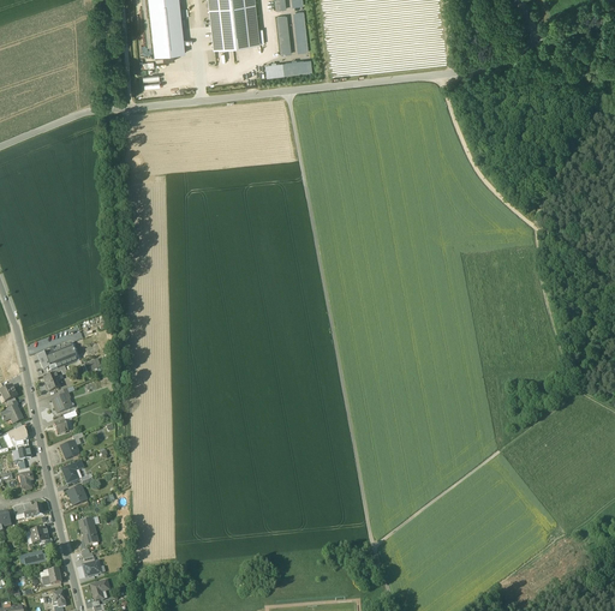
[(148,0),(155,53),(184,49),(178,0),(148,0)]
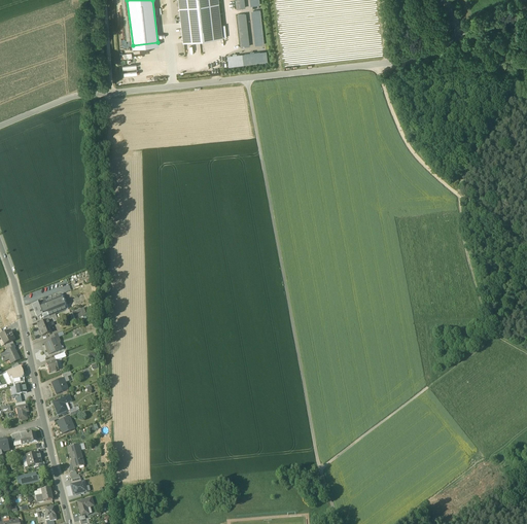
[(178,0),(183,39),(223,35),(218,0),(178,0)]
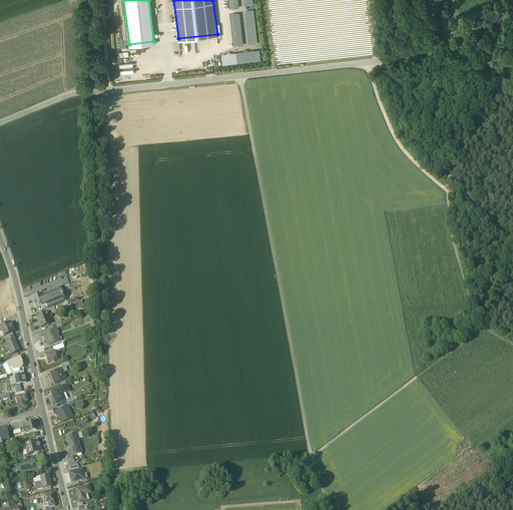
[(254,7),(245,8),(248,42),(258,41),(254,7)]
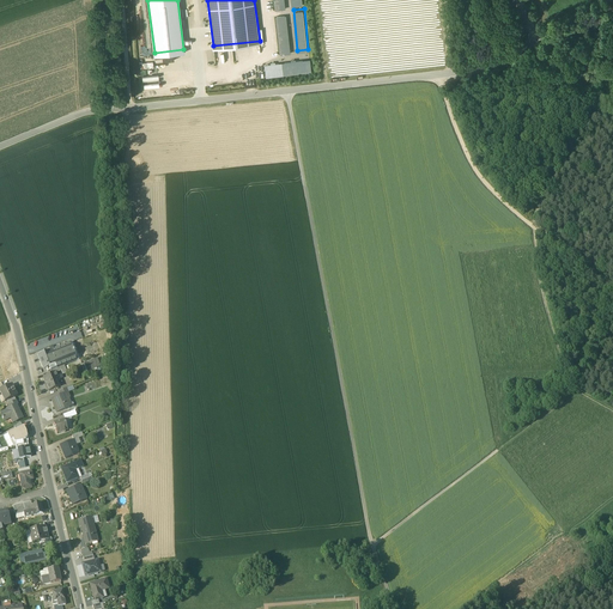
[(280,52),(290,52),(287,12),(277,13),(280,52)]
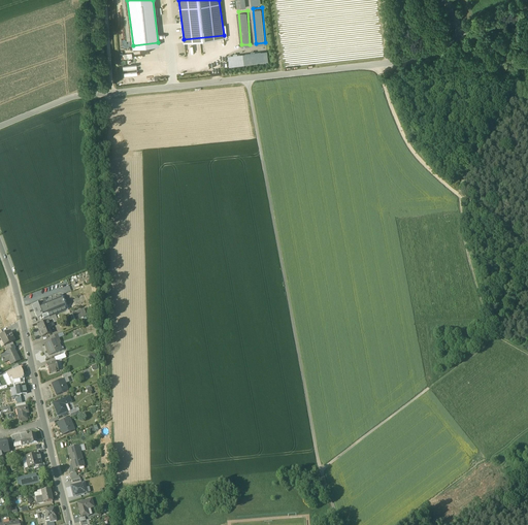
[(229,64),(268,60),(267,48),(255,50),(255,51),(228,53),(229,64)]
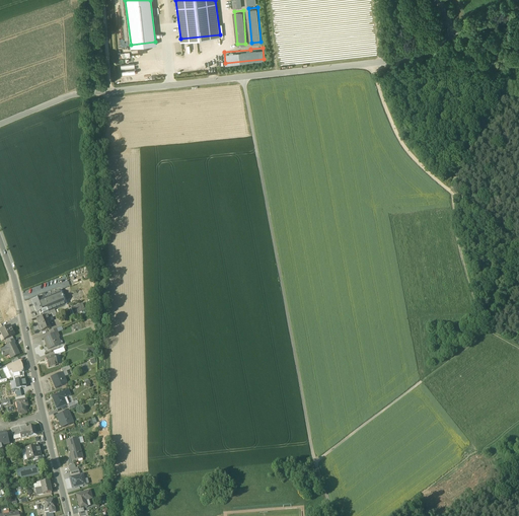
[(130,64),(133,64),(133,62),(127,62),(127,60),(120,60),(120,68),(130,68),(130,64)]
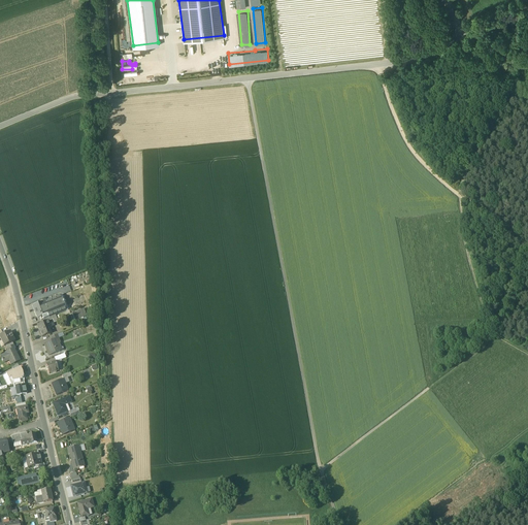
[(60,293),(46,298),(43,300),(48,315),(55,312),(66,307),(63,301),(64,301),(63,299),(60,293)]
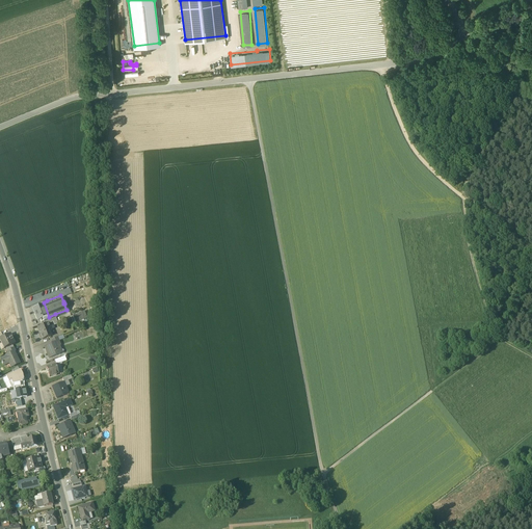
[(49,317),(44,302),(34,306),(34,307),(35,308),(33,308),(37,318),(41,317),(42,320),(44,319),(49,317)]
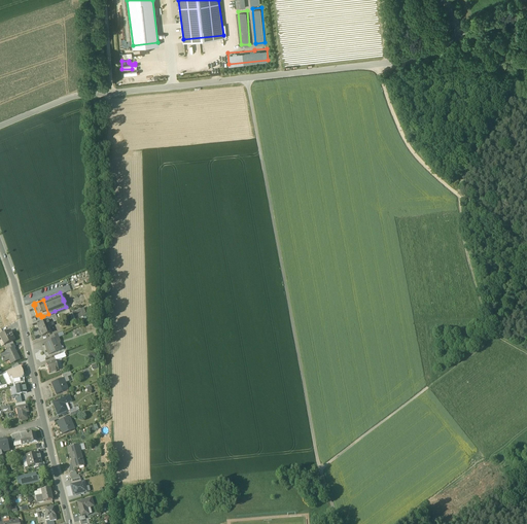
[(72,309),(75,317),(88,312),(83,305),(72,309)]
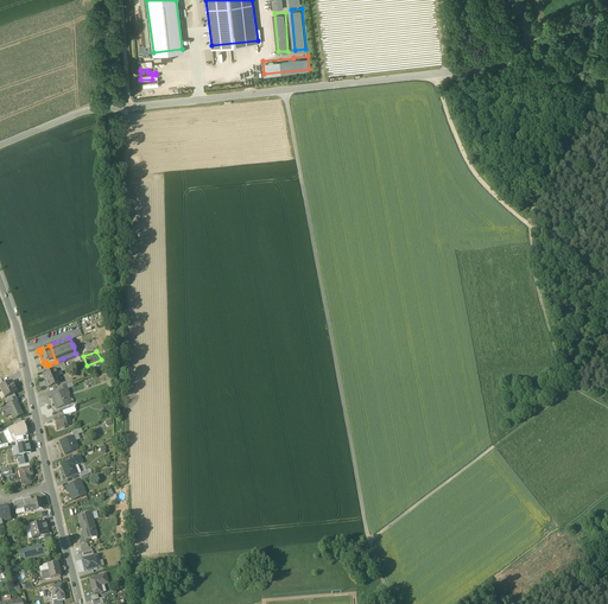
[(51,368),(43,372),(49,385),(58,381),(58,380),(57,380),(56,375),(58,375),(55,367),(51,368)]
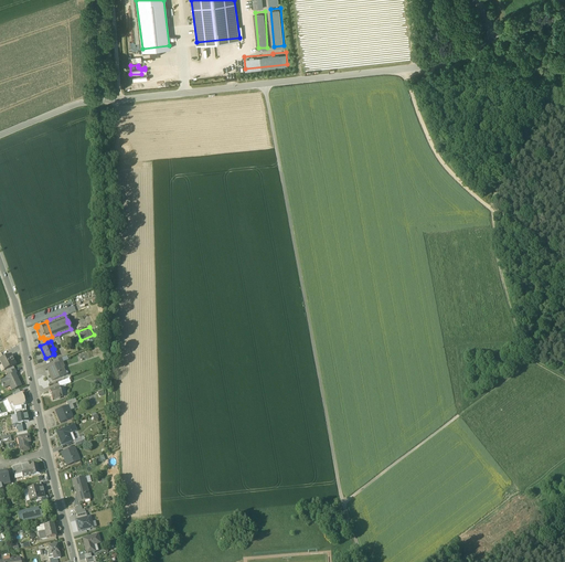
[(3,356),(0,357),(1,358),(0,357),(0,359),(4,368),(16,362),(11,352),(3,356)]
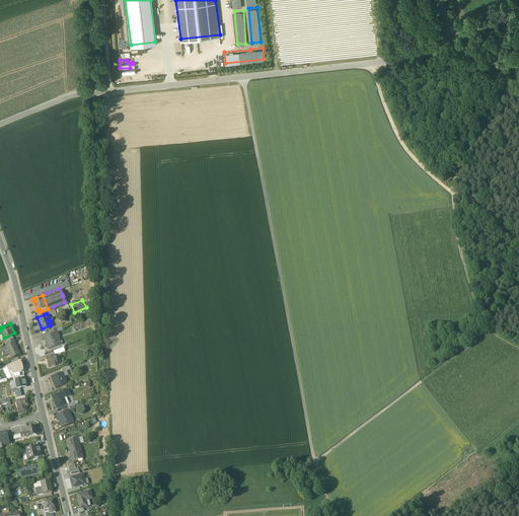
[(52,333),(43,336),(45,340),(46,340),(49,347),(59,343),(56,336),(58,335),(57,330),(56,330),(52,333)]
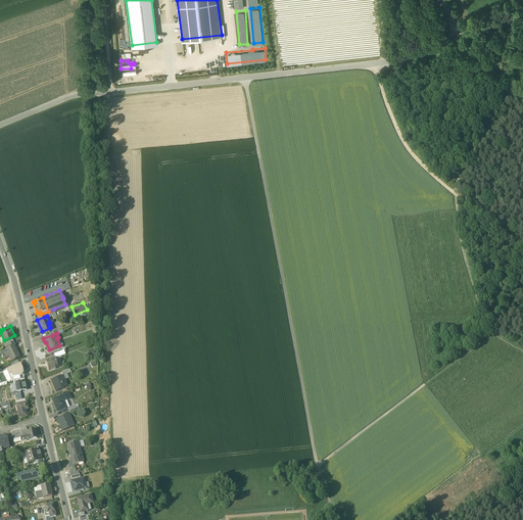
[(5,347),(1,350),(2,353),(2,355),(3,355),(4,357),(9,355),(11,359),(19,355),(16,348),(14,344),(15,343),(13,339),(7,342),(8,346),(5,347)]
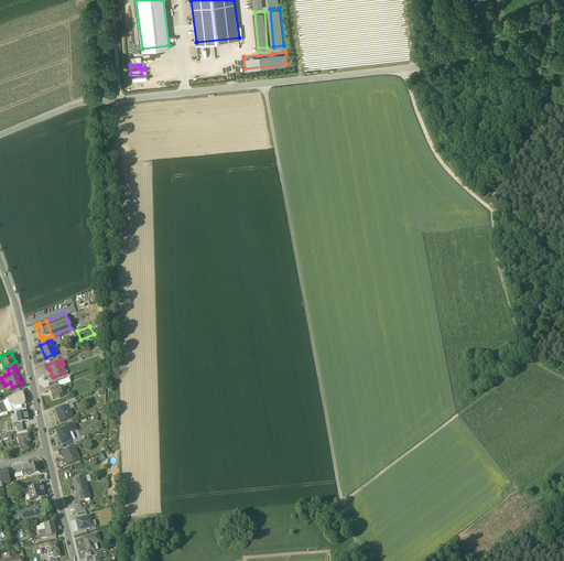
[(60,384),(50,387),(53,396),(62,392),(60,384)]
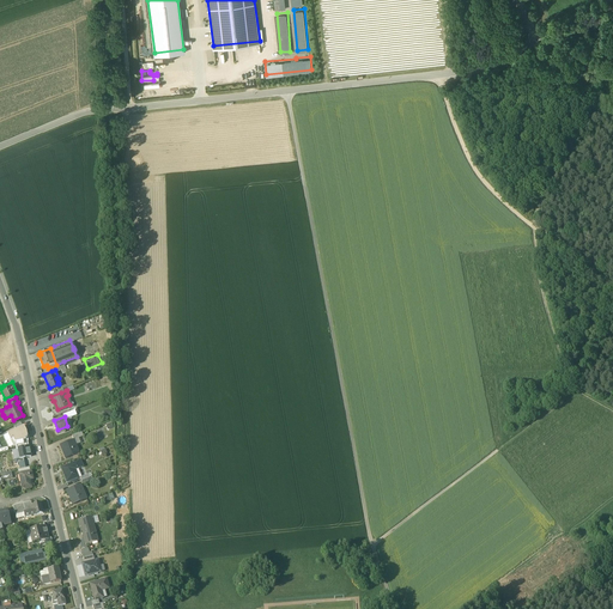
[(16,427),(7,432),(13,444),(16,443),(17,446),(18,446),(29,444),(28,439),(29,438),(28,436),(29,436),(28,432),(24,424),(23,424),(16,427)]
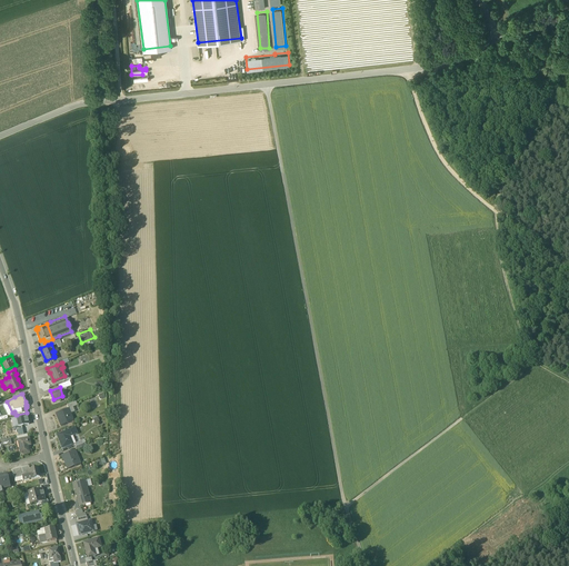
[(68,406),(56,411),(61,424),(73,418),(69,406),(68,406)]
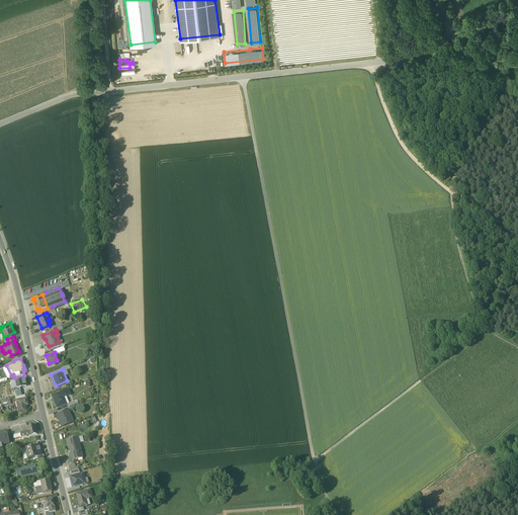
[(24,375),(15,377),(17,385),(19,384),(26,383),(24,375)]
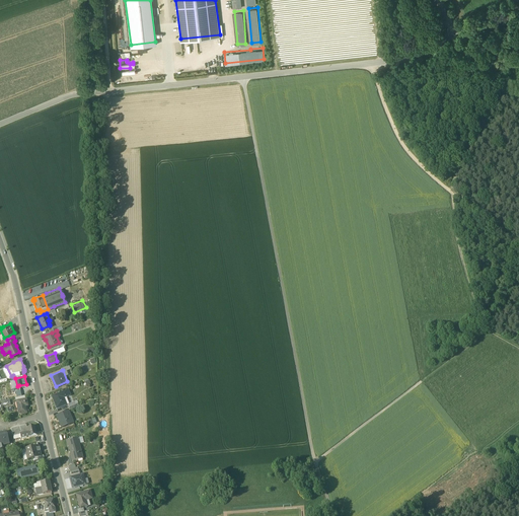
[(68,387),(56,392),(57,394),(53,396),(57,407),(66,402),(63,395),(66,394),(70,393),(68,387)]
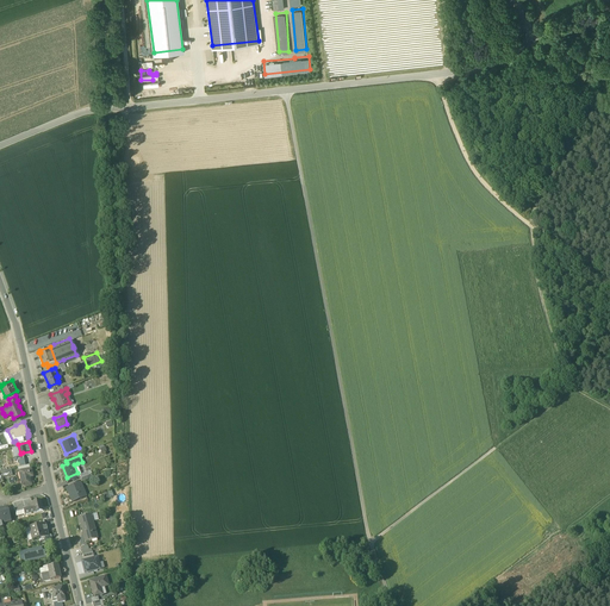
[(30,467),(20,469),(23,479),(22,480),(23,483),(31,482),(30,474),(32,474),(31,467),(30,467)]
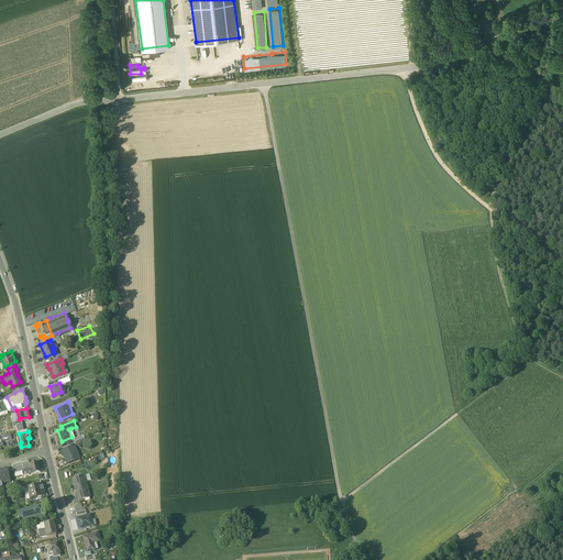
[(74,442),(61,449),(63,453),(64,452),(65,456),(64,456),(67,461),(79,456),(74,442)]
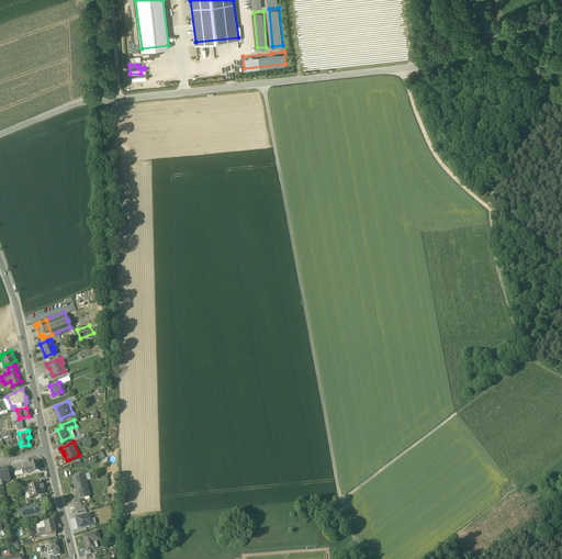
[(31,466),(22,468),(23,472),(32,470),(40,468),(37,461),(38,460),(38,459),(37,458),(36,458),(35,459),(30,461),(31,466)]
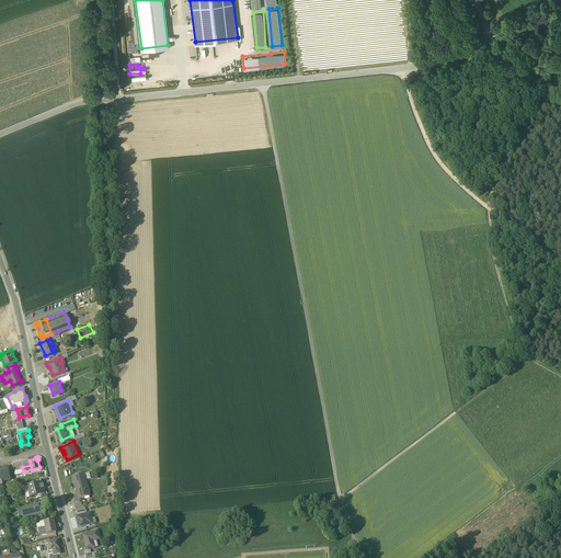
[(29,458),(12,462),(14,469),(22,467),(31,465),(30,460),(29,458)]
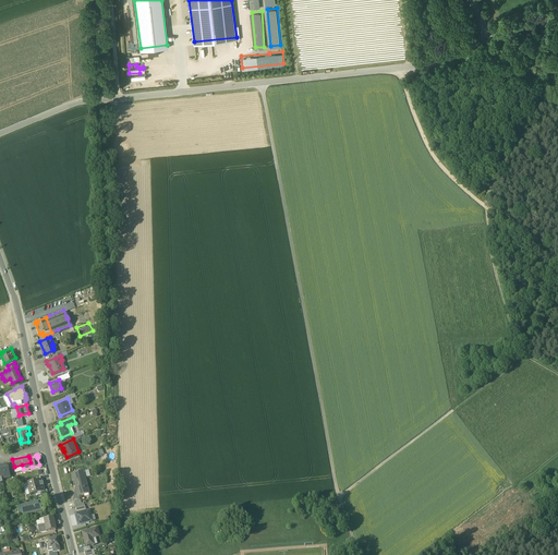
[(0,475),(0,478),(10,475),(7,463),(0,465),(0,475)]
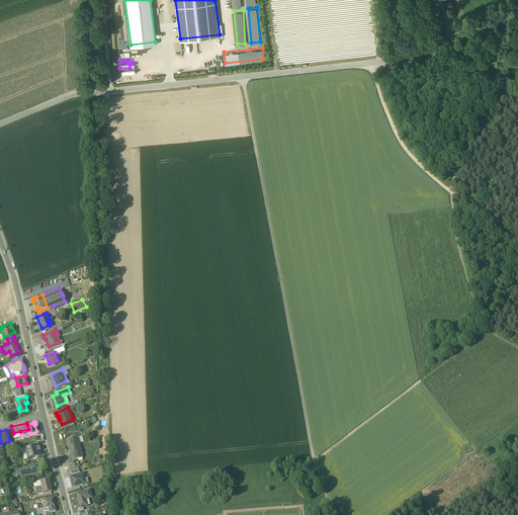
[(78,434),(67,437),(68,443),(69,443),(73,457),(78,456),(78,454),(82,453),(79,440),(80,440),(78,434)]
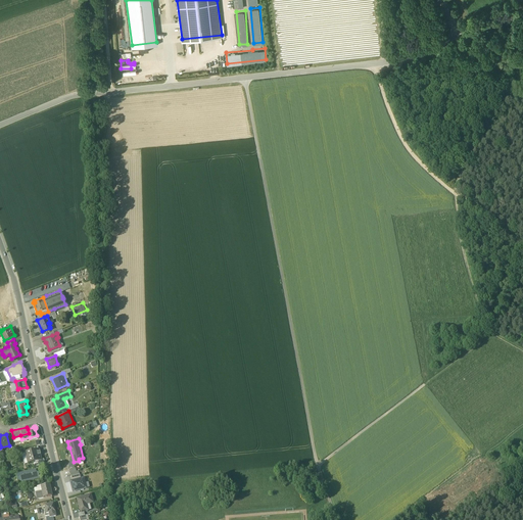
[(39,447),(25,451),(28,462),(37,459),(42,458),(39,447)]
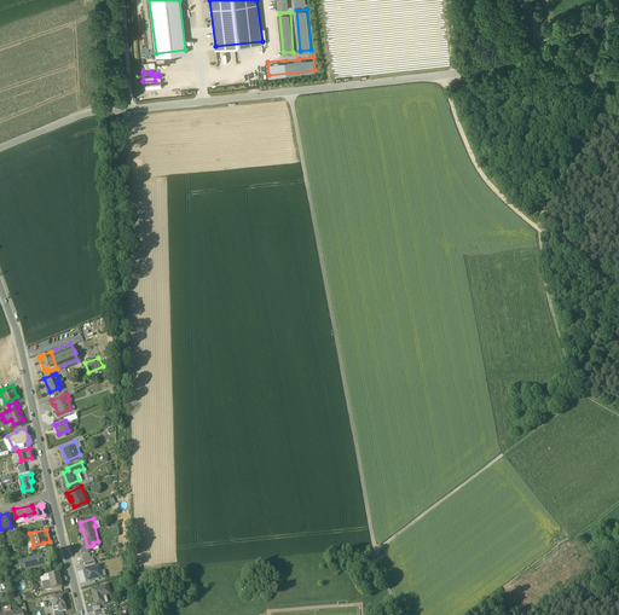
[(90,550),(82,552),(85,561),(94,558),(93,553),(91,555),(90,550)]
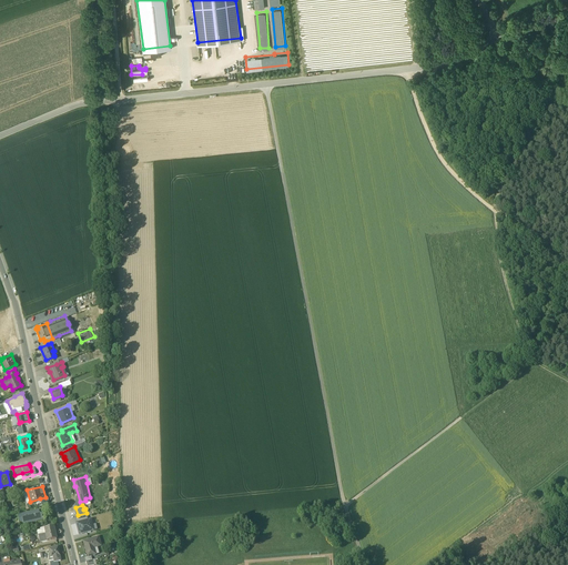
[(39,507),(18,513),(19,521),(23,520),(23,522),(43,517),(41,511),(40,511),(39,507)]
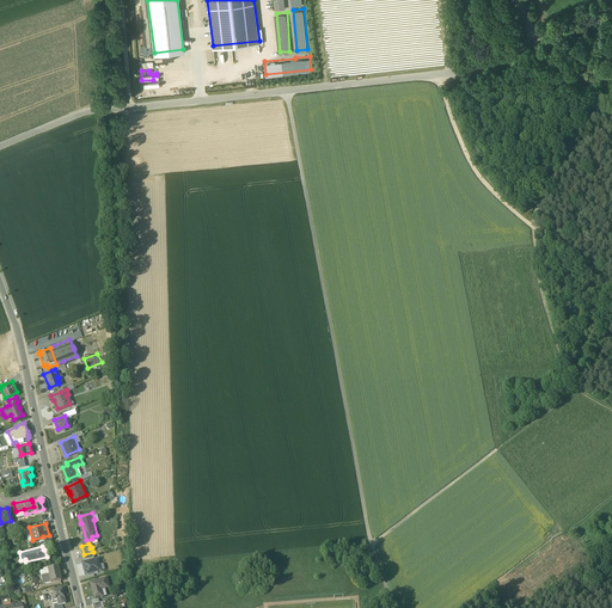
[(101,567),(98,556),(95,557),(85,559),(83,560),(86,572),(101,567)]
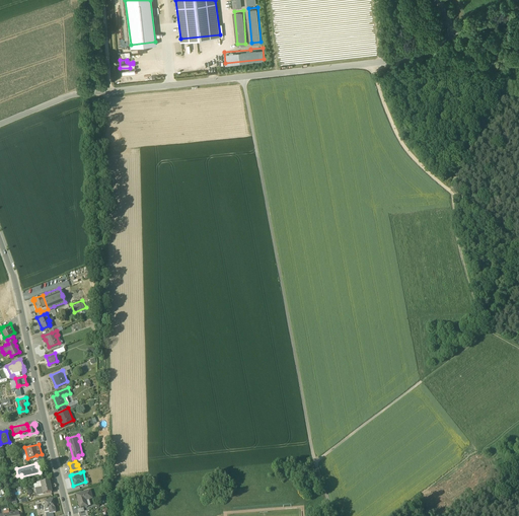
[(49,478),(41,481),(43,492),(52,490),(49,478)]
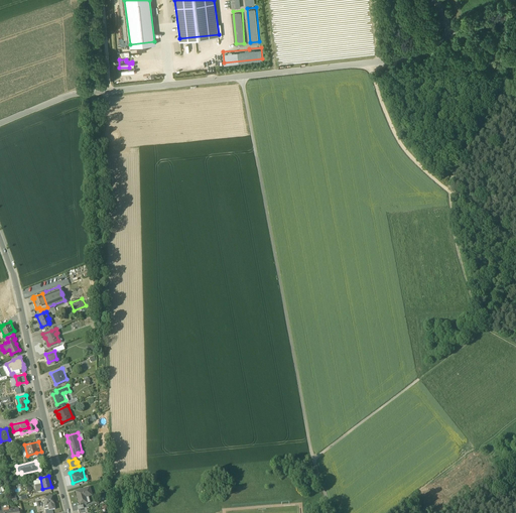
[(90,485),(76,489),(80,503),(83,502),(87,501),(85,495),(92,493),(90,485)]
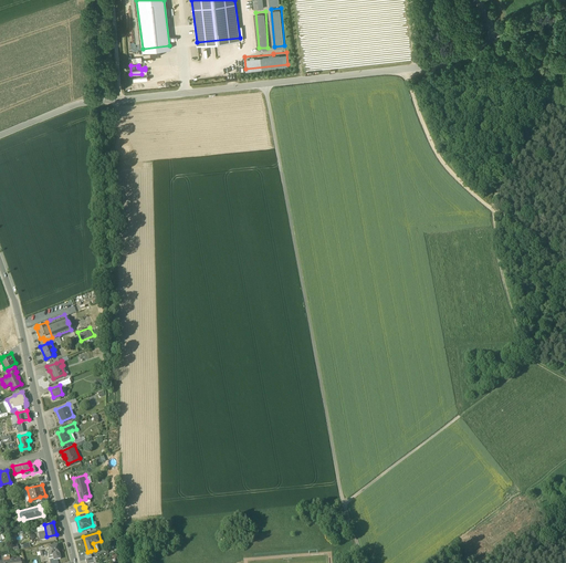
[(58,542),(49,544),(50,549),(50,553),(53,552),(60,551),(58,542)]
